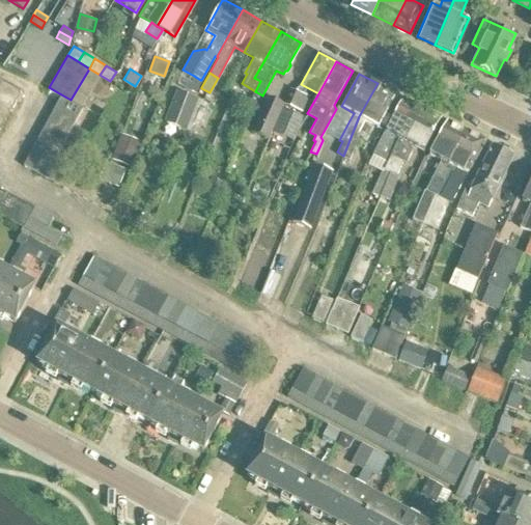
[(188,79),(185,86),(196,90),(200,80),(194,76),(192,81),(188,79)]
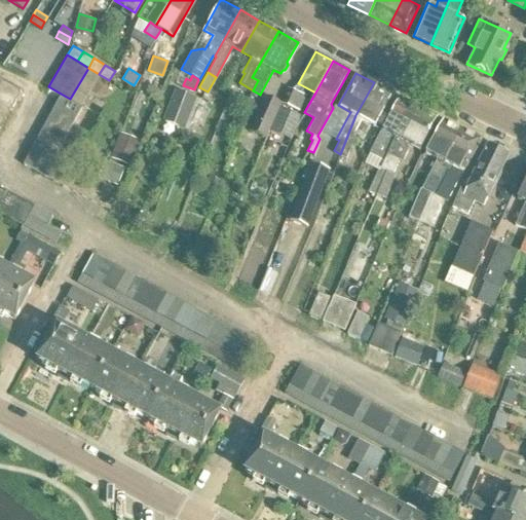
[(0,80),(0,87),(16,97),(21,88),(1,78),(0,80)]
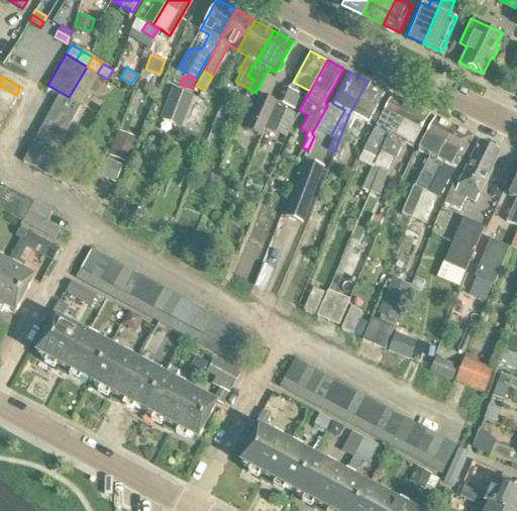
[(349,113),(334,151),(340,155),(350,128),(347,127),(348,126),(362,133),(368,123),(385,91),(368,81),(349,113)]
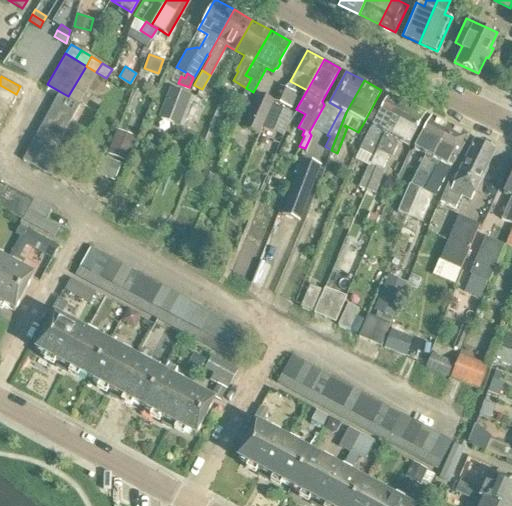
[(274,98),(292,106),(298,92),(280,84),(274,98)]
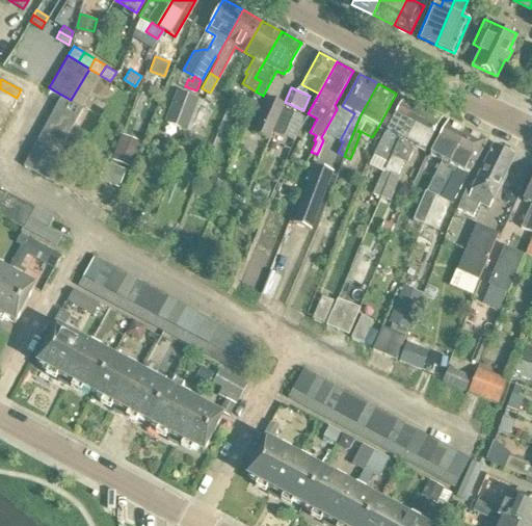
[(0,102),(11,108),(17,98),(0,88),(0,102)]
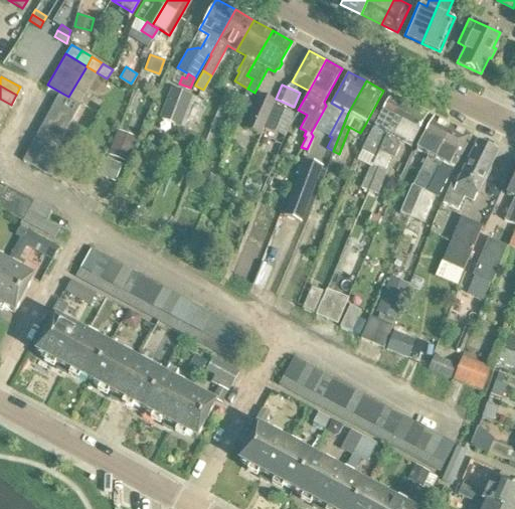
[(171,86),(160,116),(180,124),(191,94),(171,86)]
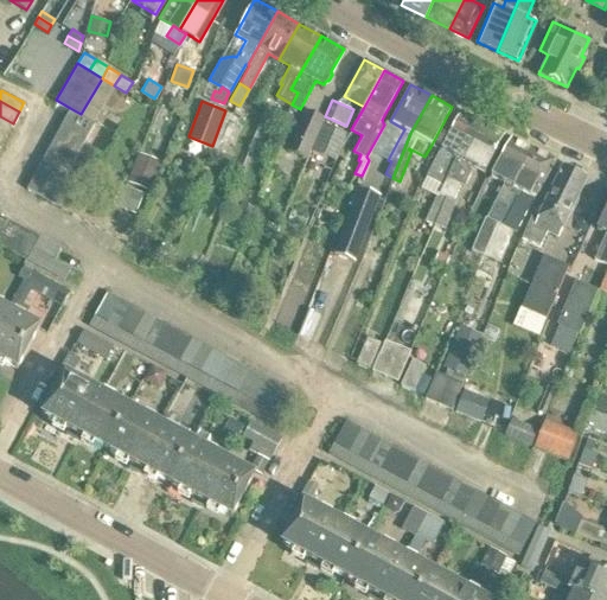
[(64,119),(89,132),(95,121),(81,114),(70,108),(64,119)]
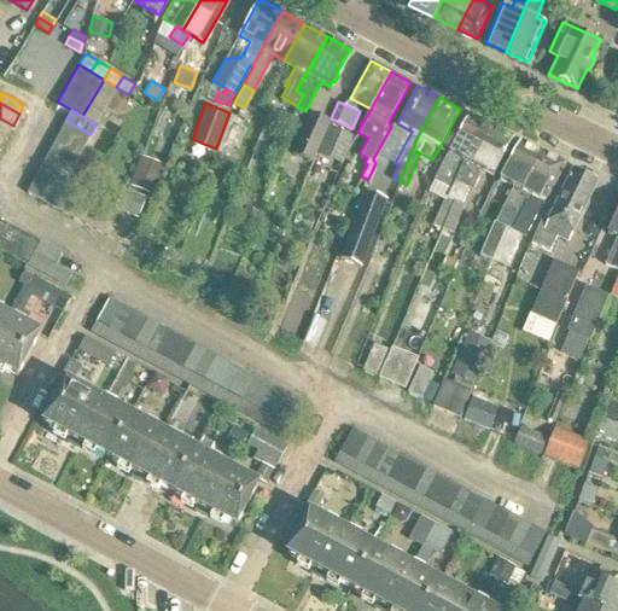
[(291,151),(313,161),(331,118),(309,110),(291,151)]
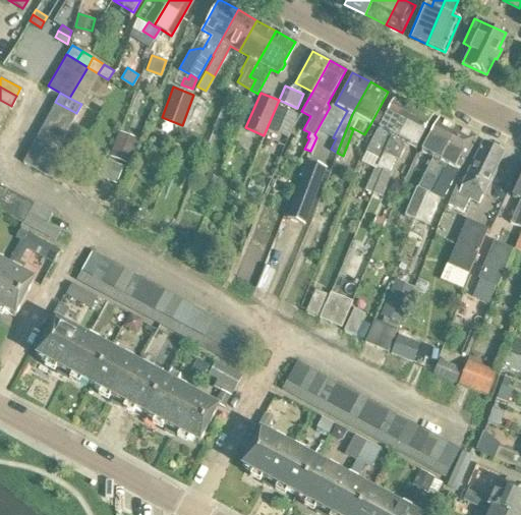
[(363,187),(371,191),(383,168),(388,170),(394,158),(384,152),(390,140),(395,142),(414,106),(395,96),(366,150),(381,158),(377,166),(374,165),(363,187)]
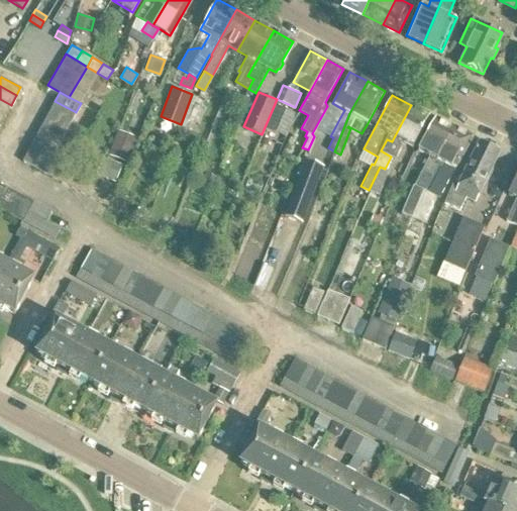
[(0,110),(6,114),(11,105),(0,99),(0,110)]
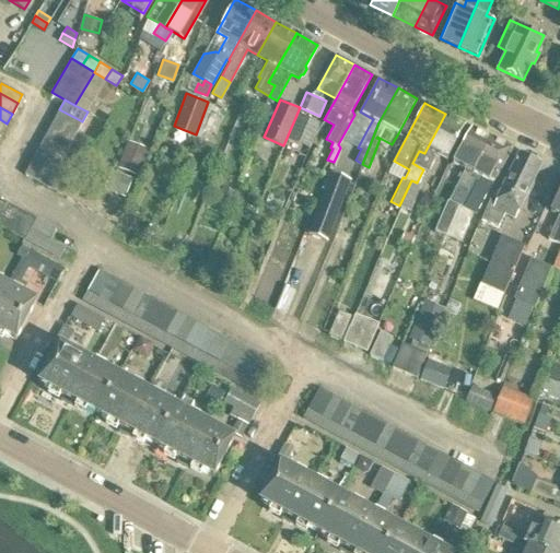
[(54,120),(77,132),(82,121),(59,109),(54,120)]
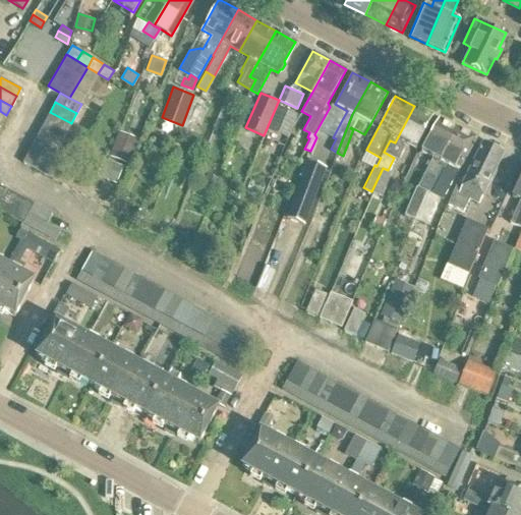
[(268,127),(288,136),(297,113),(278,105),(268,127)]
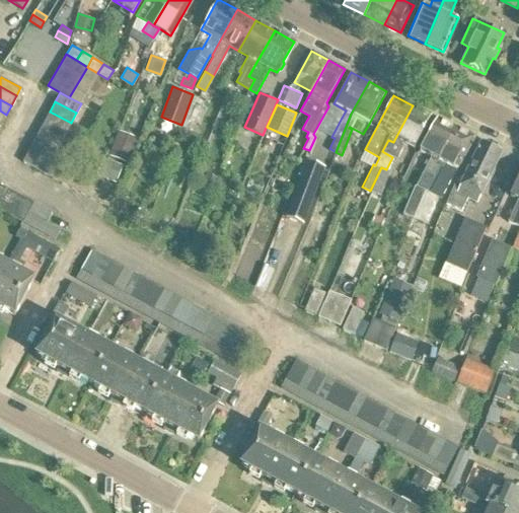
[(431,115),(413,105),(393,142),(388,140),(382,151),(392,157),(396,159),(402,145),(400,144),(402,141),(414,147),(431,115)]
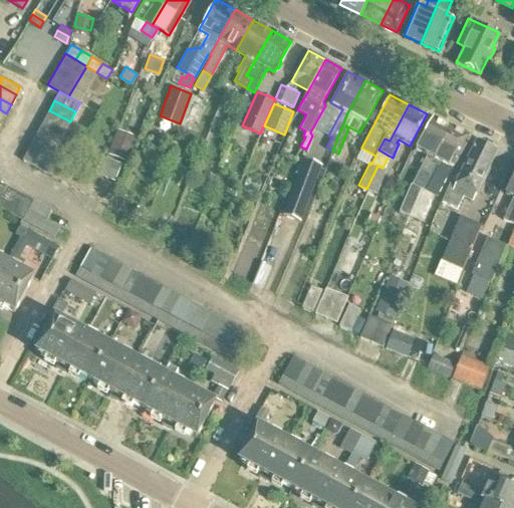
[(43,119),(64,132),(70,121),(49,110),(43,119)]
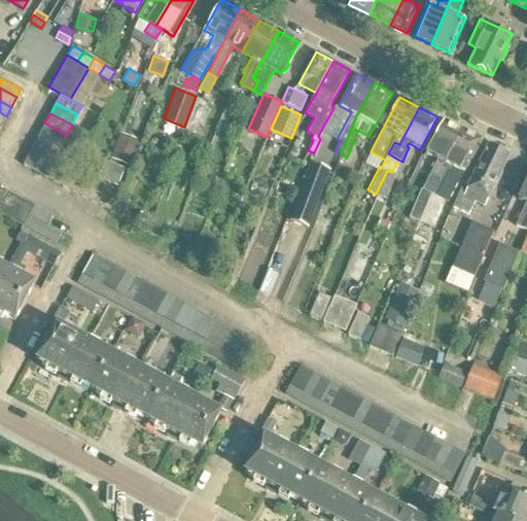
[(440,159),(430,176),(443,183),(449,171),(450,170),(443,166),(462,129),(443,119),(426,151),(440,159)]
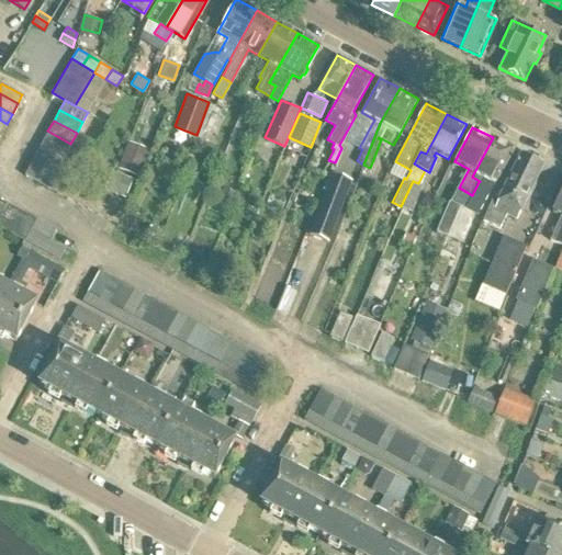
[(42,142),(65,154),(70,144),(47,131),(42,142)]
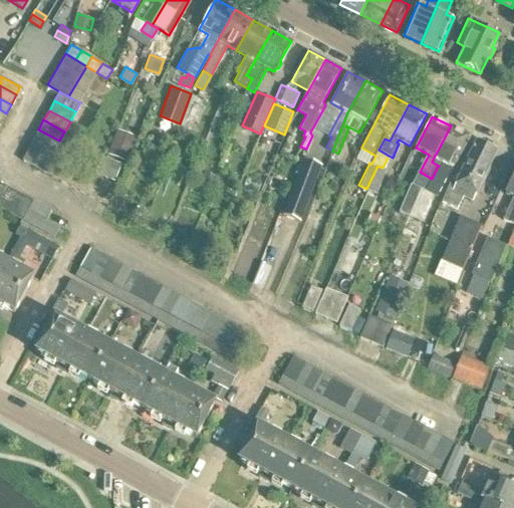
[(469,136),(451,125),(432,162),(439,166),(438,167),(440,167),(442,162),(452,167),(469,136)]
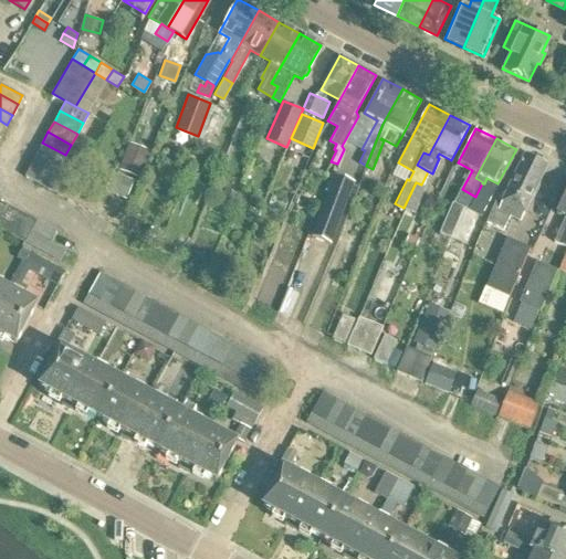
[(49,159),(59,165),(60,166),(65,155),(42,143),(37,154),(49,159)]
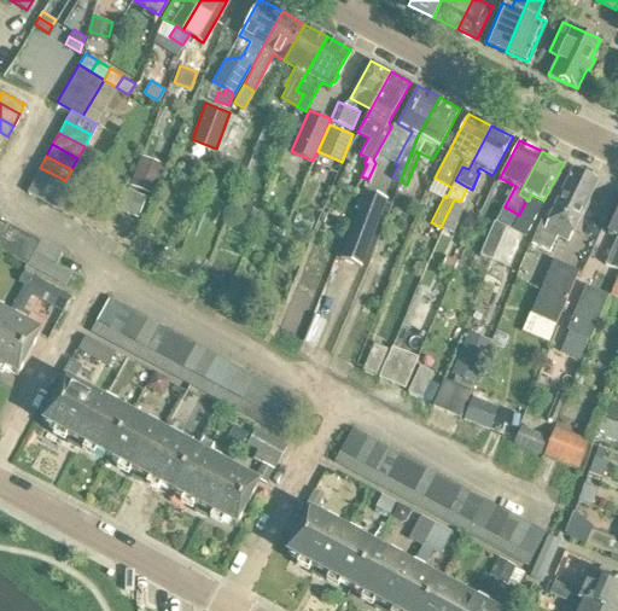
[(132,185),(152,192),(159,172),(139,164),(132,185)]
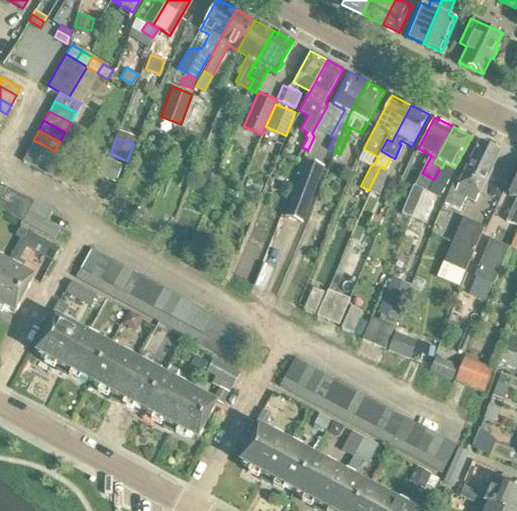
[(454,189),(476,200),(500,149),(479,139),(454,189)]
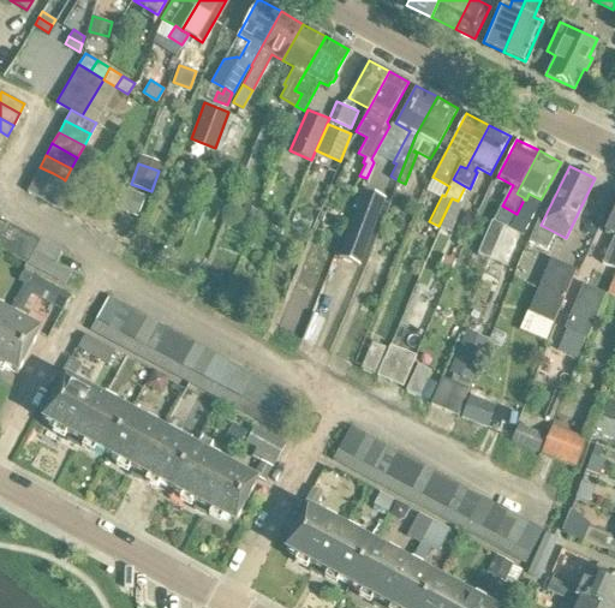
[(28,190),(41,196),(53,173),(40,167),(28,190)]
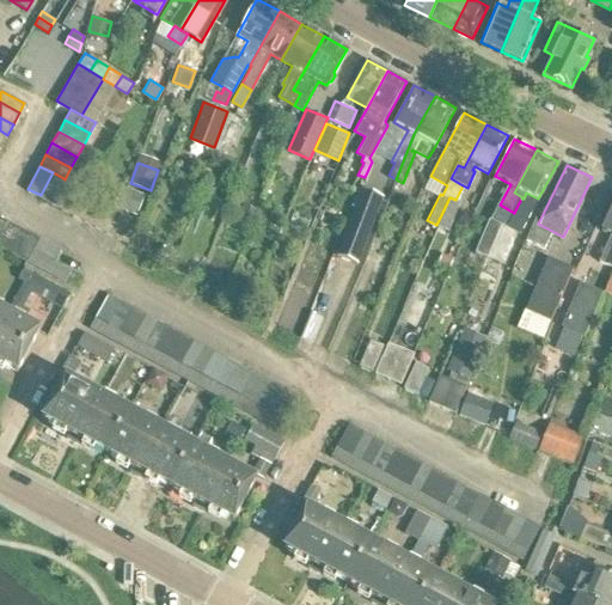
[(41,195),(51,201),(63,178),(53,172),(41,195)]
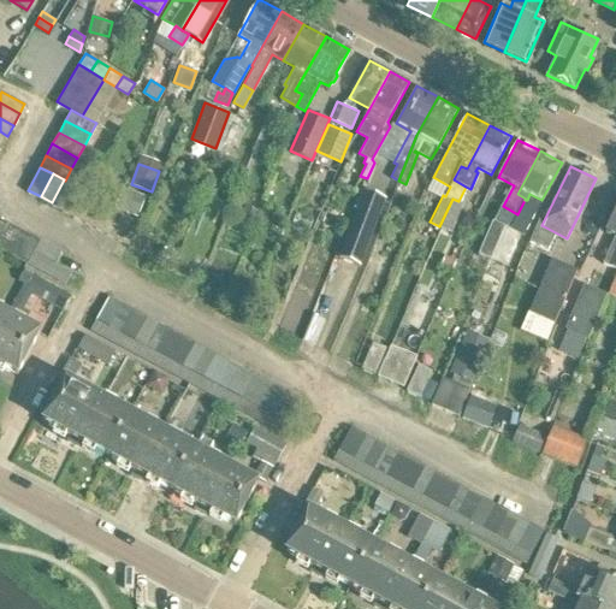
[(52,202),(63,208),(75,185),(65,181),(64,179),(52,202)]
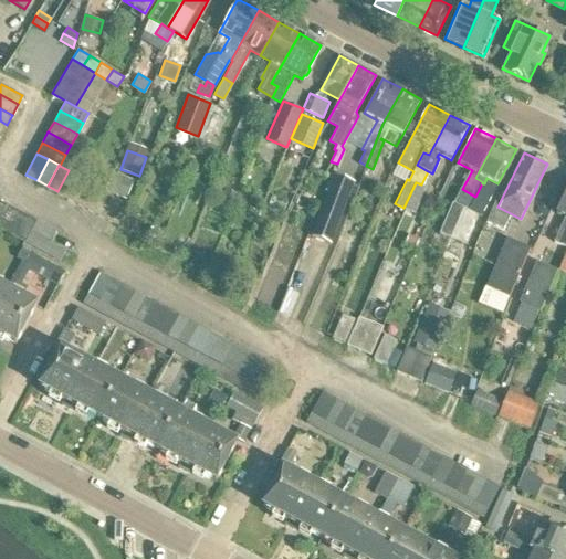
[(58,191),(69,197),(79,176),(69,170),(58,191)]
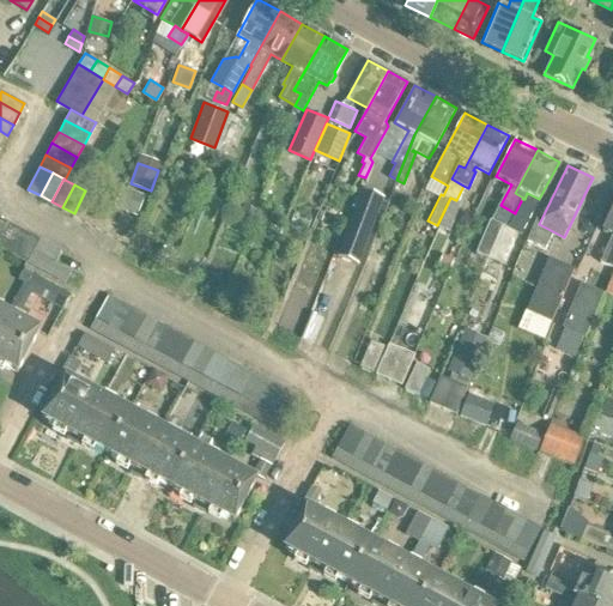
[(115,206),(137,213),(144,193),(122,185),(115,206)]
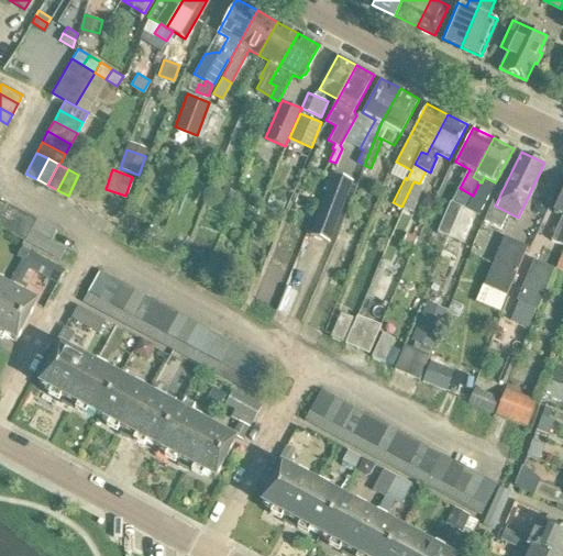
[(351,179),(332,173),(309,234),(328,241),(351,179)]
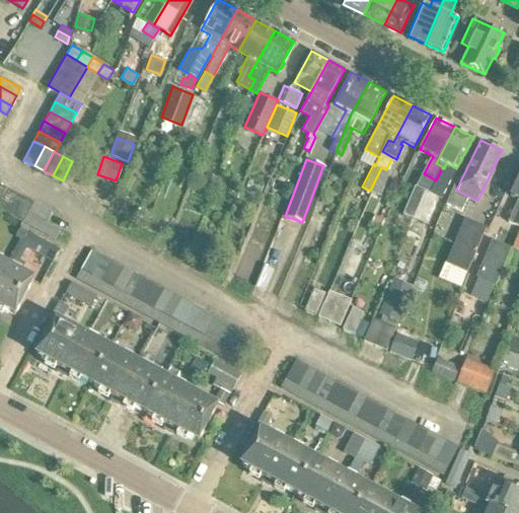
[(63,180),(72,186),(81,166),(72,161),(63,180)]
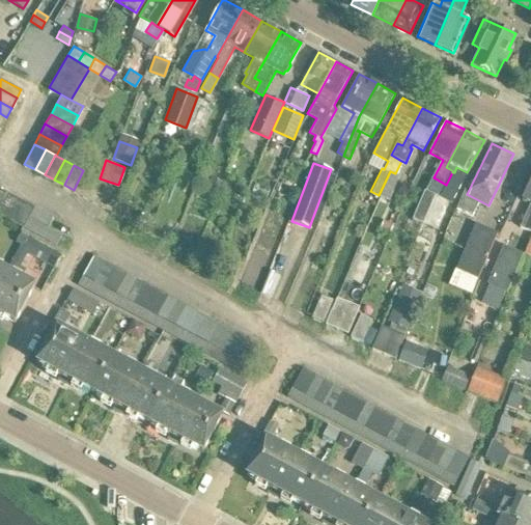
[(74,190),(83,194),(93,174),(83,170),(74,190)]
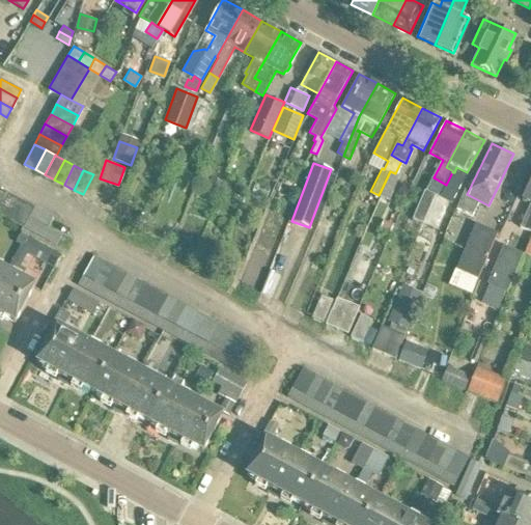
[(390,171),(379,195),(387,198),(397,174),(395,173),(390,171)]
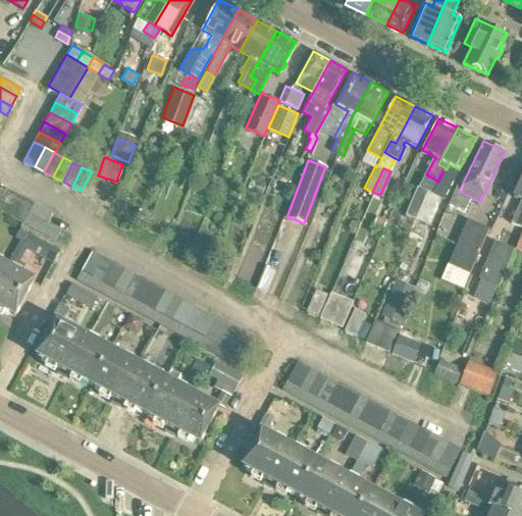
[(82,191),(91,196),(101,176),(98,175),(92,171),(82,191)]
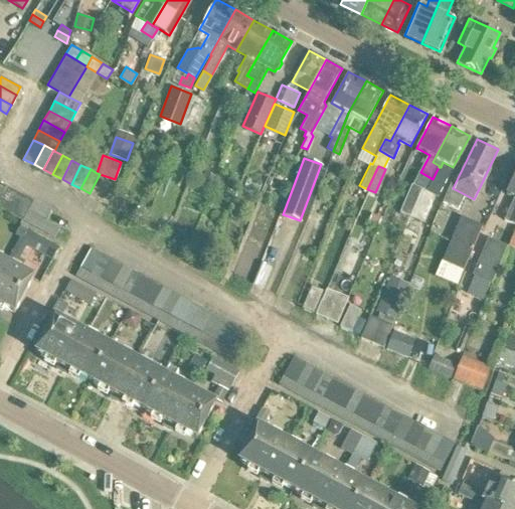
[(203,170),(198,185),(211,190),(216,176),(203,170)]
